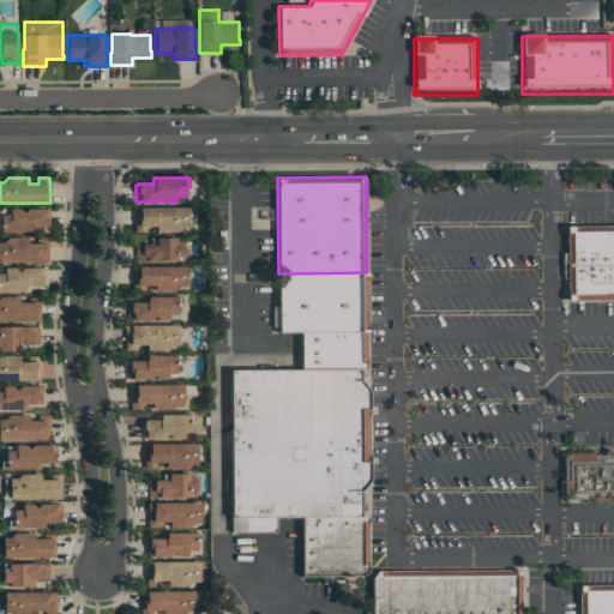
[(134,206),(134,232),(146,232),(146,227),(156,226),(156,232),(176,232),(181,227),(187,227),(187,206),(134,206)]
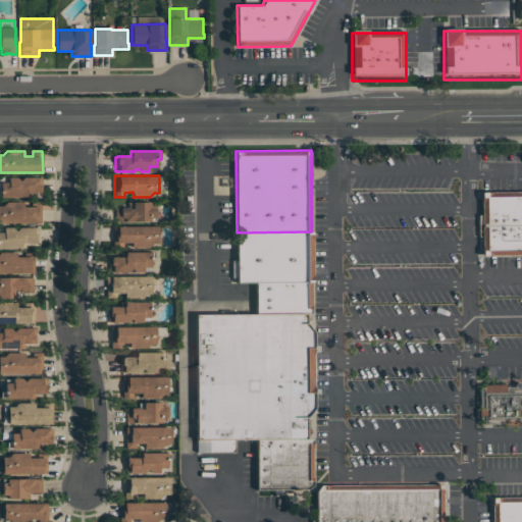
[(0,198),(30,198),(30,193),(40,193),(40,192),(42,192),(41,177),(22,177),(19,180),(15,177),(7,177),(7,183),(0,183),(0,198)]
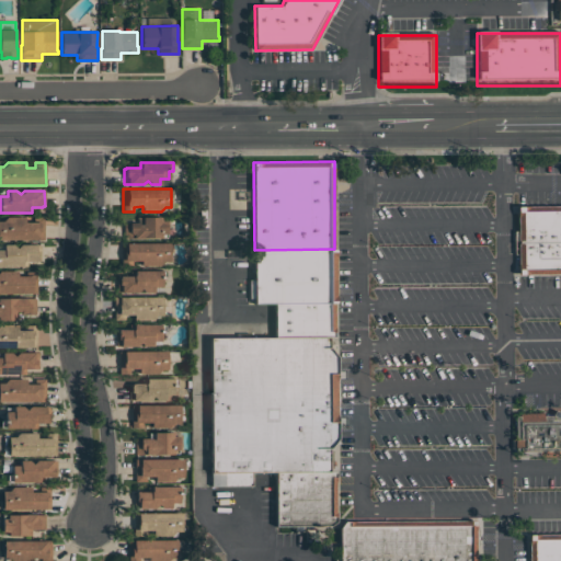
[(518,209),(560,209),(560,278),(518,278),(518,209)]
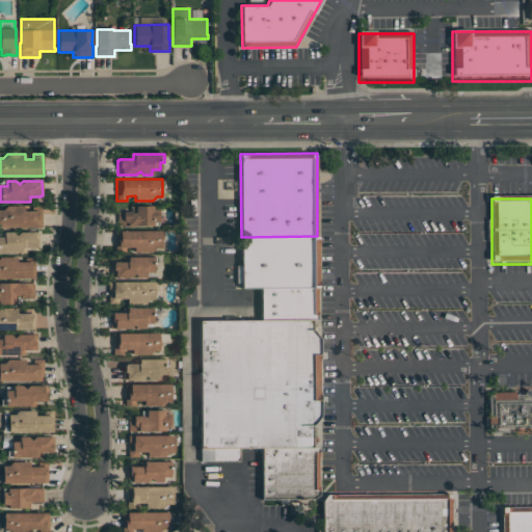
[(0,228),(42,228),(42,205),(31,205),(32,210),(24,210),(23,205),(5,205),(2,209),(0,209),(0,228)]
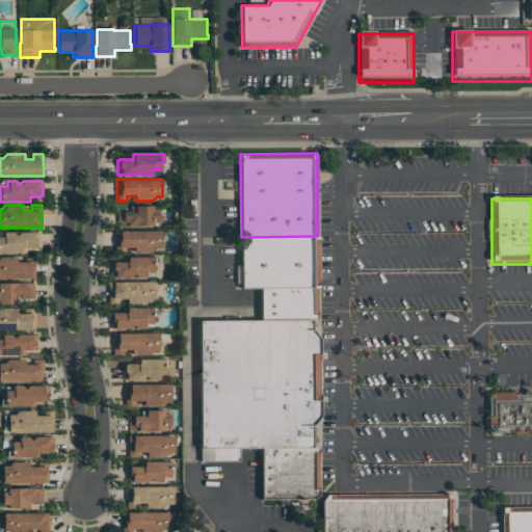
[(153,206),(131,206),(131,211),(117,211),(118,225),(158,225),(158,209),(153,210),(153,206)]
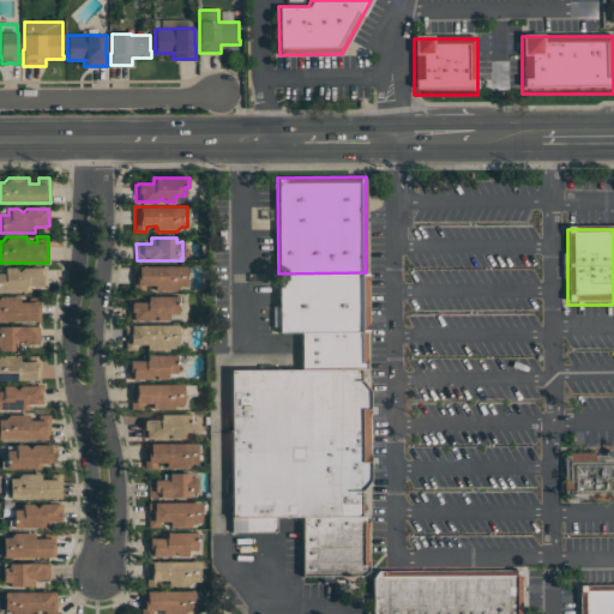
[(133,266),(133,292),(145,292),(144,287),(154,287),(155,292),(175,292),(179,287),(186,287),(186,266),(133,266)]
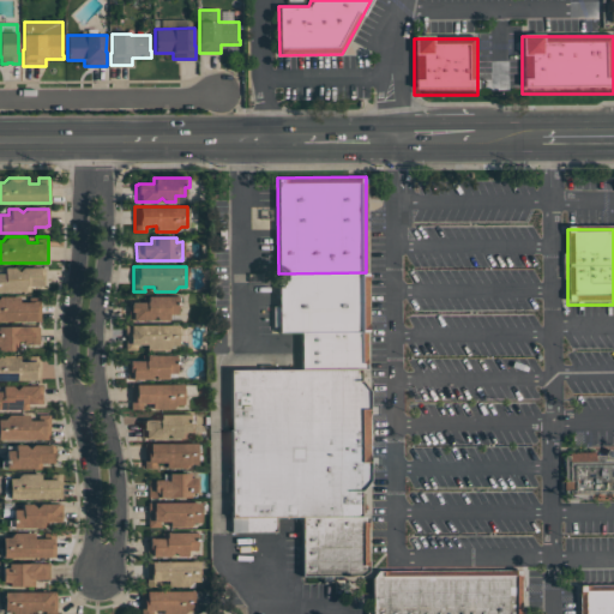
[(0,292),(30,292),(30,287),(42,287),(42,284),(44,284),(44,268),(22,268),(18,272),(13,268),(4,268),(4,274),(0,274),(0,292)]
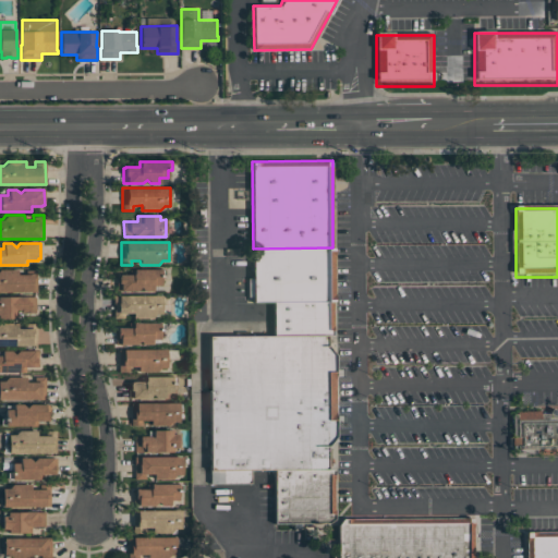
[(332,302),(335,300),(334,250),(332,247),(253,249),(253,278),(247,278),(247,296),(253,296),(253,302),(274,302),(332,302)]
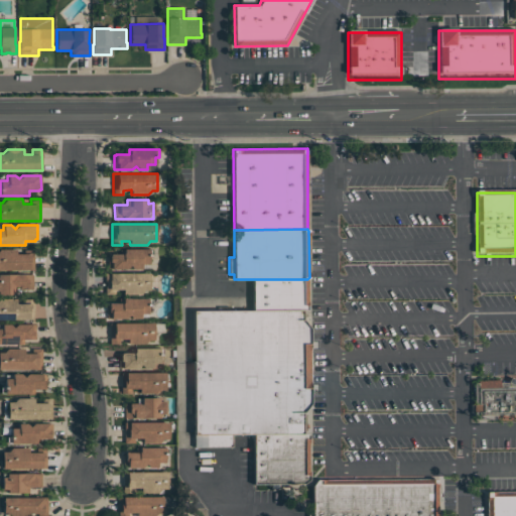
[(0,270),(34,270),(33,249),(24,249),(24,253),(16,253),(16,249),(0,249),(0,270)]
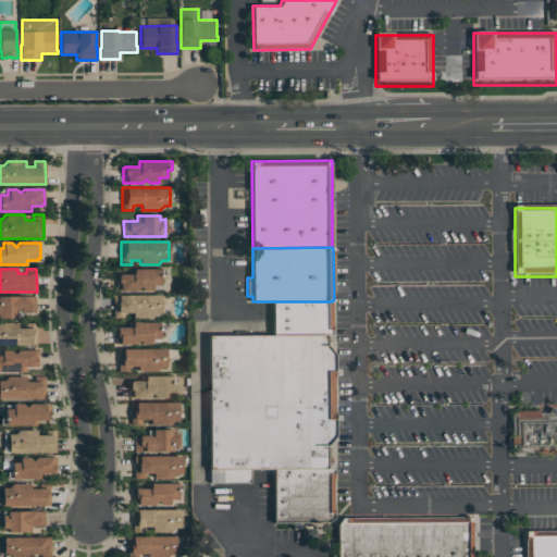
[(165,269),(134,269),(134,273),(119,273),(119,275),(116,275),(116,291),(136,291),(140,286),(144,291),(153,291),(153,285),(161,285),(161,276),(165,276),(165,269)]
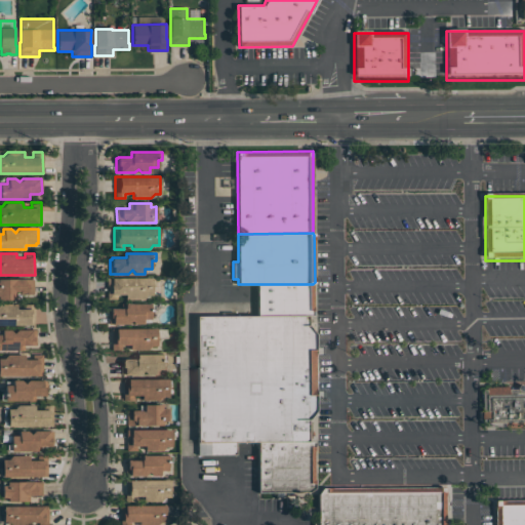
[(107,278),(107,299),(117,299),(117,294),(125,294),(125,299),(143,299),(147,295),(152,295),(152,277),(107,278)]
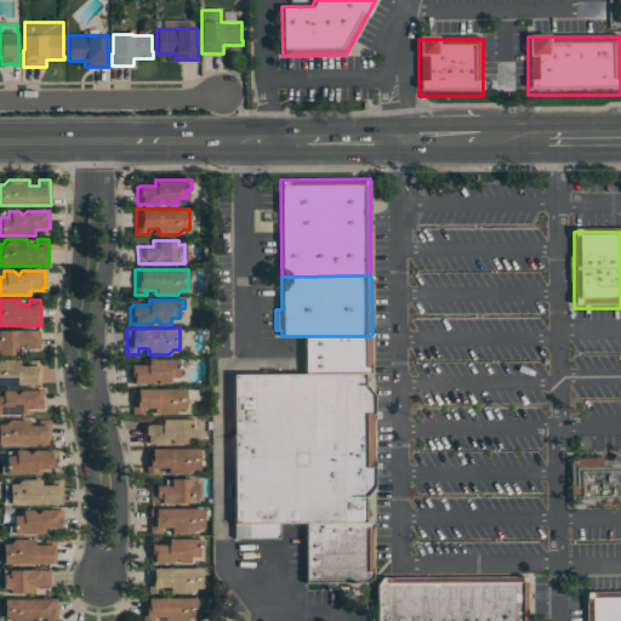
[(0,354),(22,354),(22,348),(38,348),(38,331),(0,331),(0,354)]
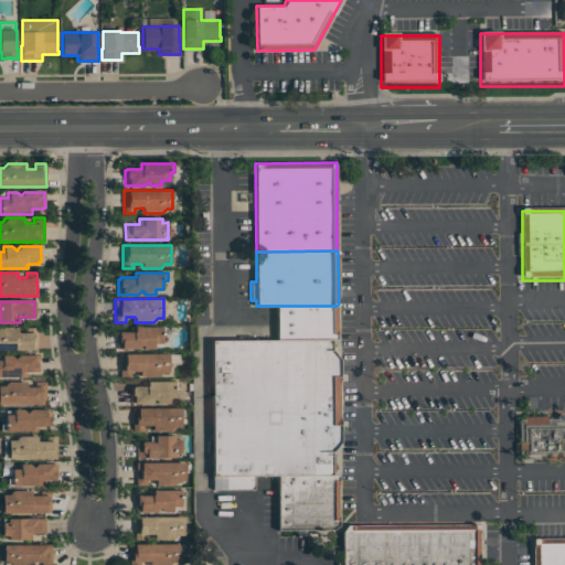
[(337,340),(330,340),(277,340),(277,306),(337,306),(337,340)]
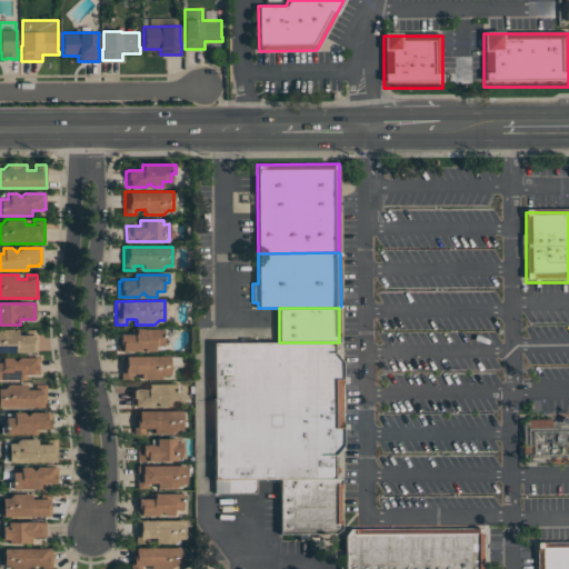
[(0,353),(38,353),(38,329),(27,329),(28,335),(19,335),(18,329),(0,329),(0,353)]
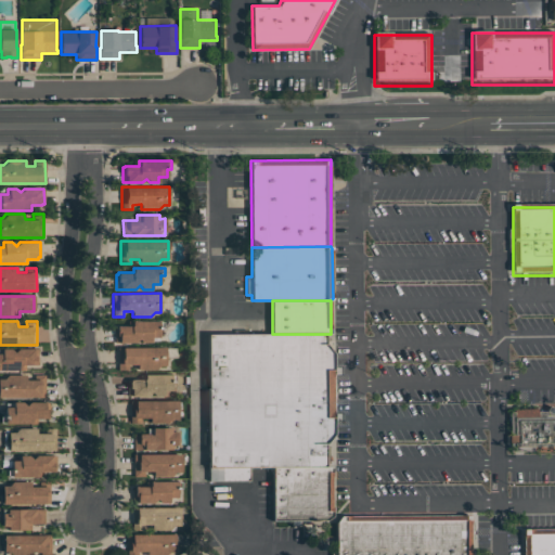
[(164,321),(132,321),(132,326),(117,326),(117,327),(115,327),(115,343),(136,343),(139,339),(143,343),(152,343),(152,337),(159,337),(159,330),(164,330),(164,321)]
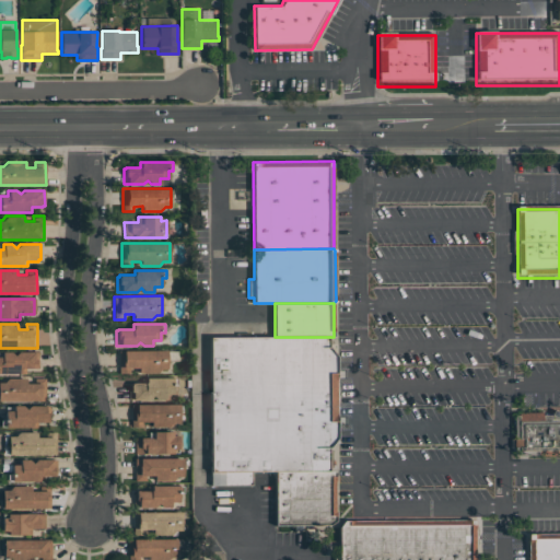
[(210,338),(210,486),(252,486),(252,471),(275,471),(328,471),(328,447),(336,438),(336,357),(328,347),(327,337),(275,337),(210,338)]
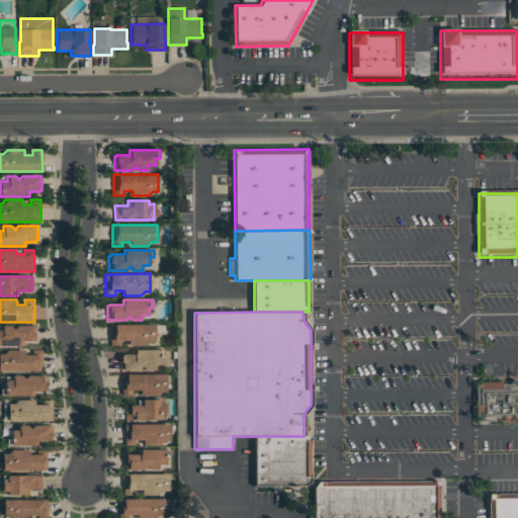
[(110,323),(110,345),(120,345),(120,340),(128,340),(128,345),(146,345),(150,341),(155,341),(155,323),(110,323)]
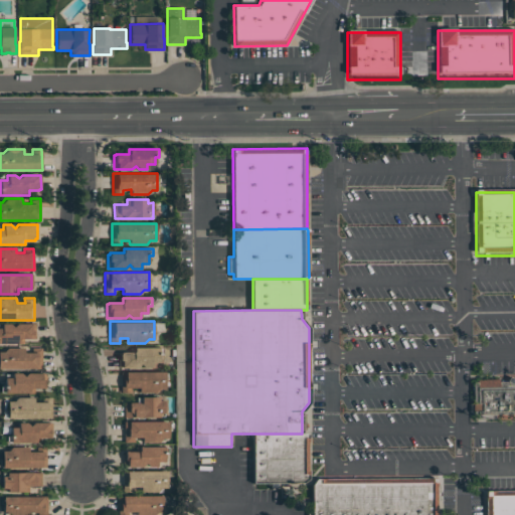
[(0,343),(19,343),(19,339),(33,339),(33,337),(35,337),(35,324),(16,324),(13,327),(9,323),(1,323),(1,328),(0,328),(0,343)]
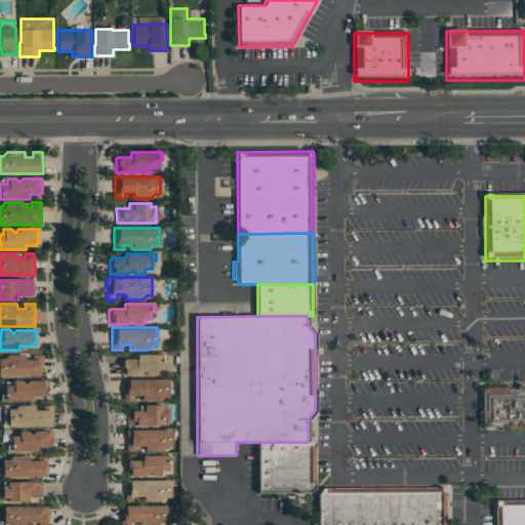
[(0,376),(43,376),(42,354),(33,355),(33,359),(25,359),(25,355),(7,355),(3,359),(0,359),(0,376)]
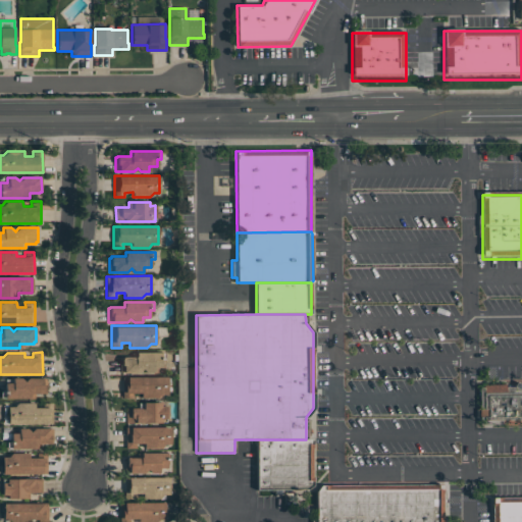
[(166,352),(136,352),(136,357),(122,357),(122,358),(120,358),(120,372),(139,372),(143,369),(146,372),(154,372),(154,367),(162,367),(162,360),(166,360),(166,352)]
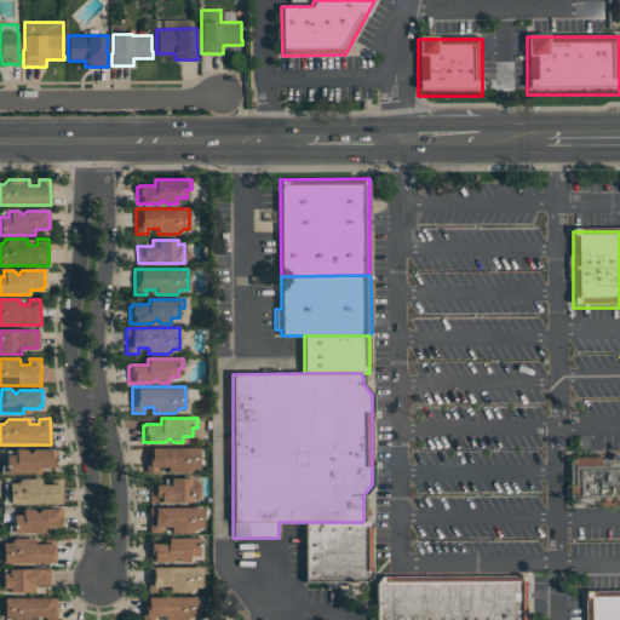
[(145,447),(145,474),(158,472),(158,468),(167,468),(167,472),(188,472),(193,468),(199,468),(199,447),(145,447)]
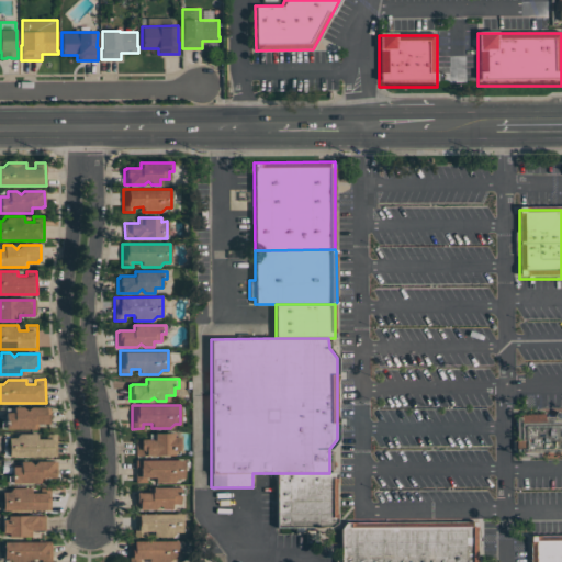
[(0,429),(33,429),(33,424),(47,424),(47,423),(49,423),(49,407),(30,407),(26,411),(22,406),(13,407),(13,413),(4,413),(4,420),(0,420),(0,429)]
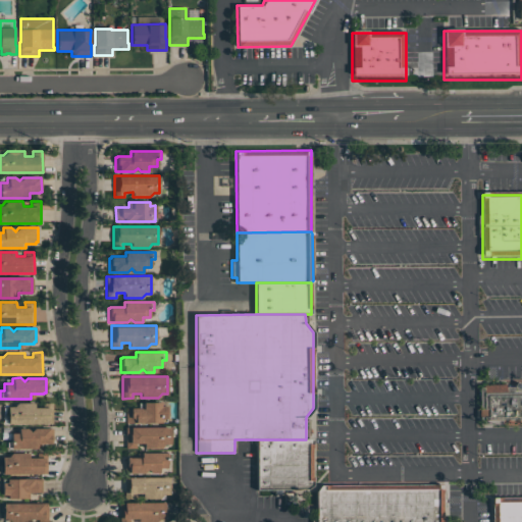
[(480,386),(521,386),(521,429),(480,429),(480,386)]
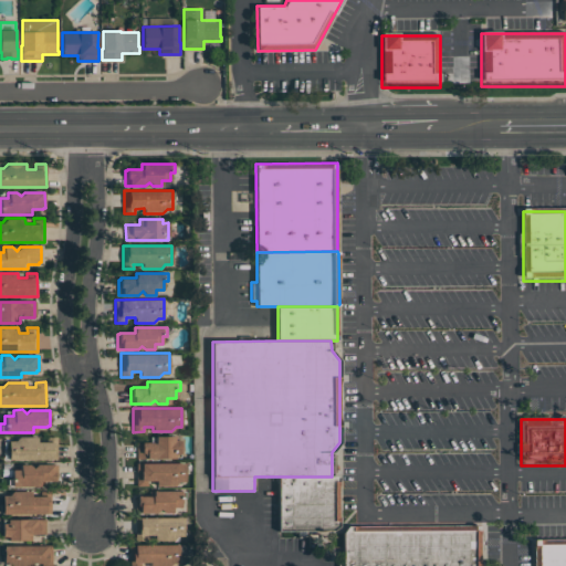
[(58,460),(56,437),(46,437),(46,441),(38,441),(38,437),(19,437),(14,441),(8,441),(9,460),(58,460)]
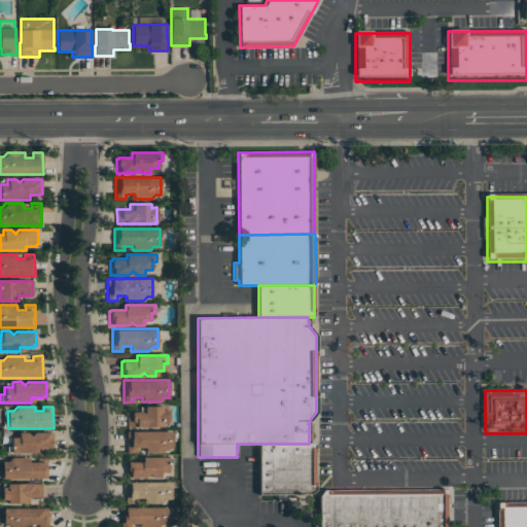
[(163,407),(141,407),(141,412),(128,412),(128,426),(168,426),(168,411),(163,411),(163,407)]
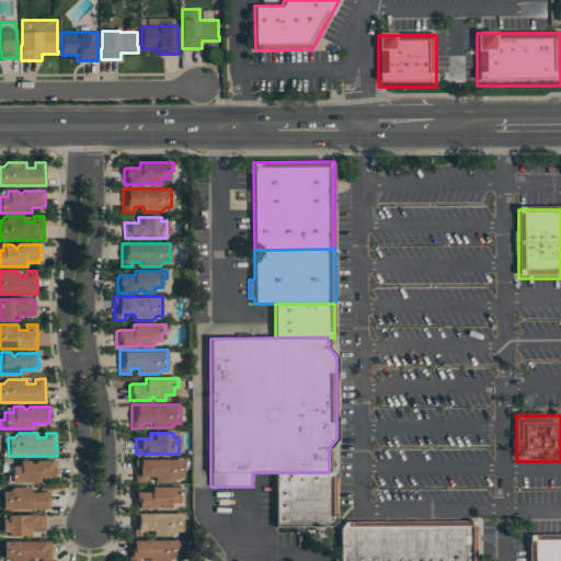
[(135,458),(136,482),(146,482),(146,477),(155,477),(155,482),(173,482),(178,478),(184,478),(183,458),(135,458)]
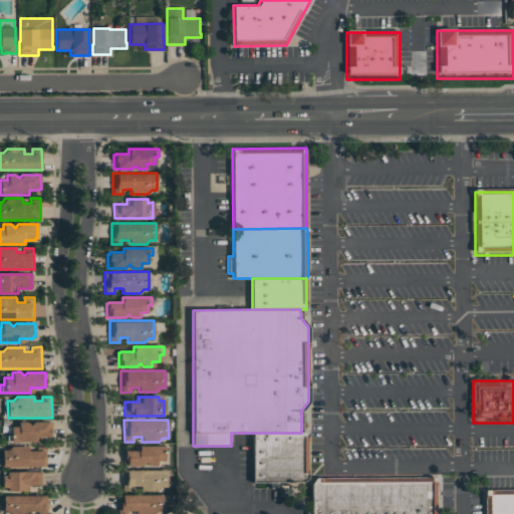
[(6,442),(36,442),(36,437),(49,437),(49,436),(51,436),(51,422),(33,422),(30,425),(26,422),(18,422),(18,427),(10,427),(10,434),(6,434),(6,442)]
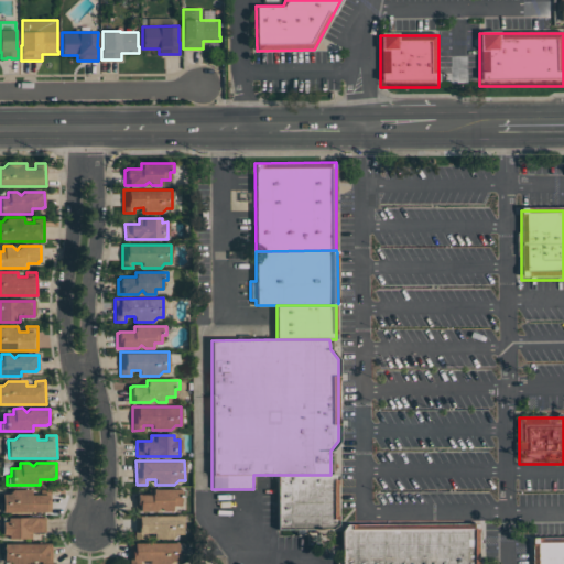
[(277,475),(278,529),(332,529),(337,524),(337,475),(331,475),(277,475)]
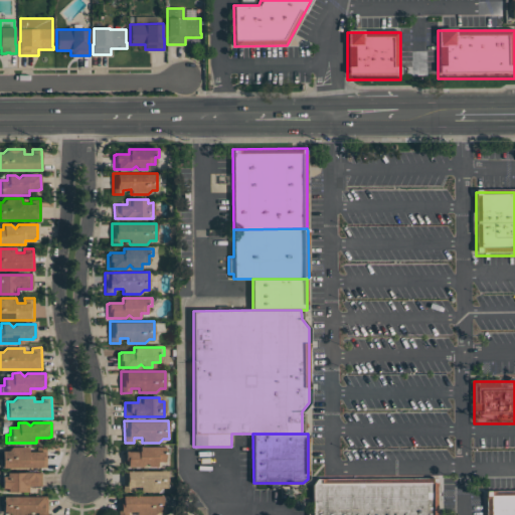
[(46,468),(46,447),(36,447),(36,451),(28,452),(28,447),(11,447),(7,451),(2,451),(2,468),(46,468)]
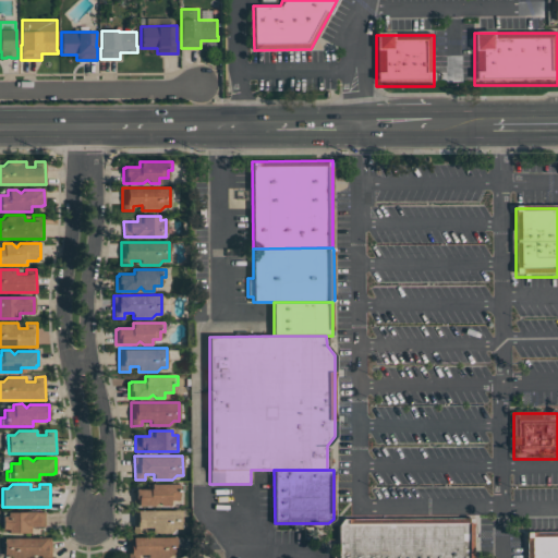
[(183,484),(150,484),(150,488),(136,488),(136,490),(134,490),(134,506),(154,506),(157,501),(161,506),(170,506),(170,500),(179,500),(179,492),(183,492),(183,484)]
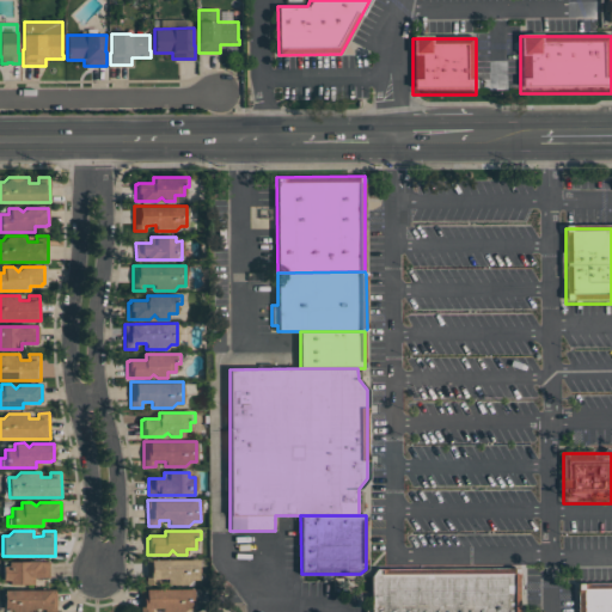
[(145,560),(146,585),(157,585),(157,580),(166,579),(166,585),(187,585),(191,580),(199,580),(197,558),(145,560)]
